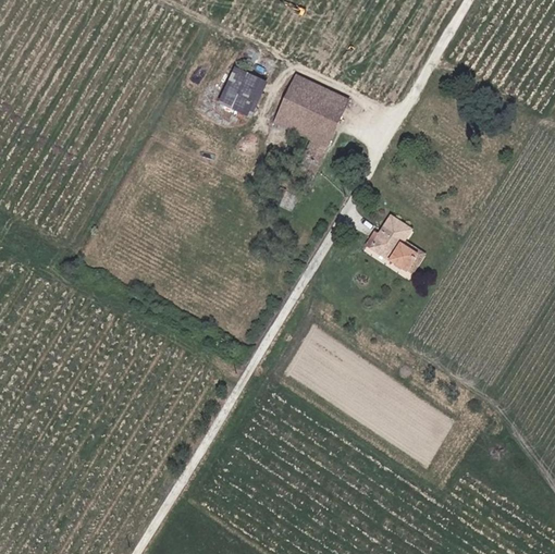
[(266,78),(236,64),(221,98),(251,111),(266,78)]
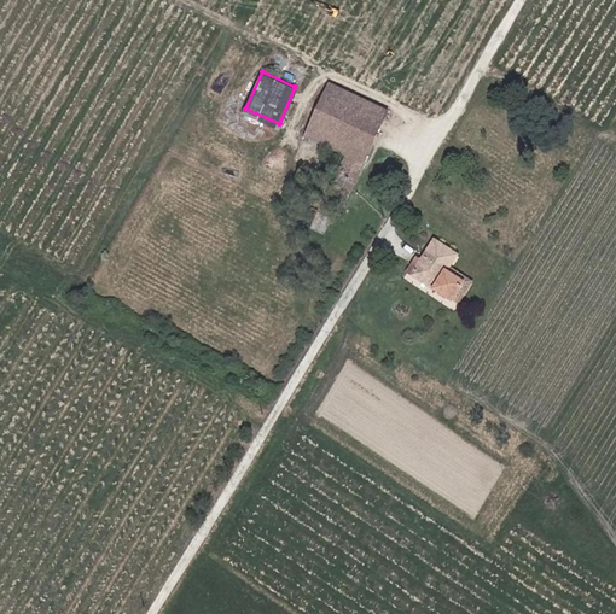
[(347,147),(336,177),(356,185),(388,103),(325,80),(306,132),(347,147)]
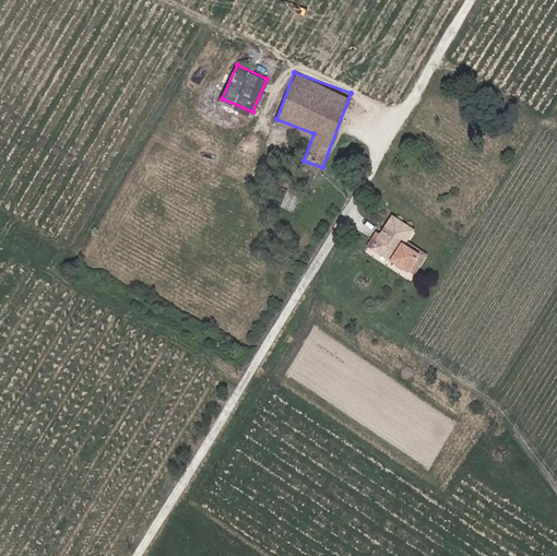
[(248,162),(225,152),(222,160),(244,169),(248,162)]
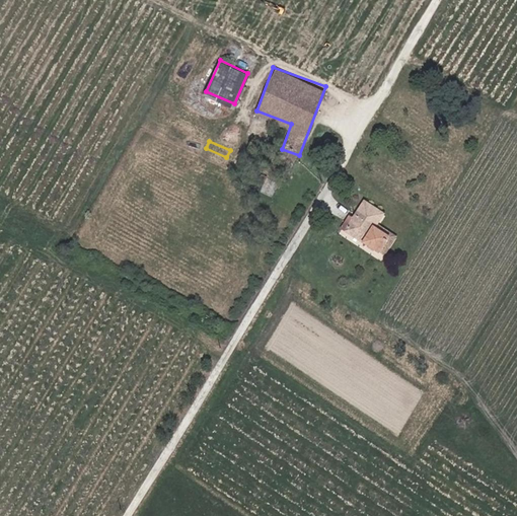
[(381,212),(362,200),(344,229),(363,241),(378,249),(378,248),(387,234),(375,227),(372,225),(381,212)]
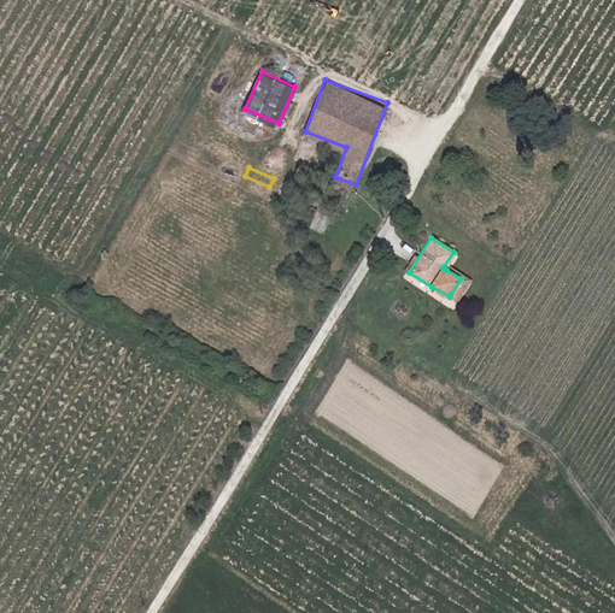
[(461,278),(450,295),(455,299),(468,278),(449,266),(446,270),(461,278)]
